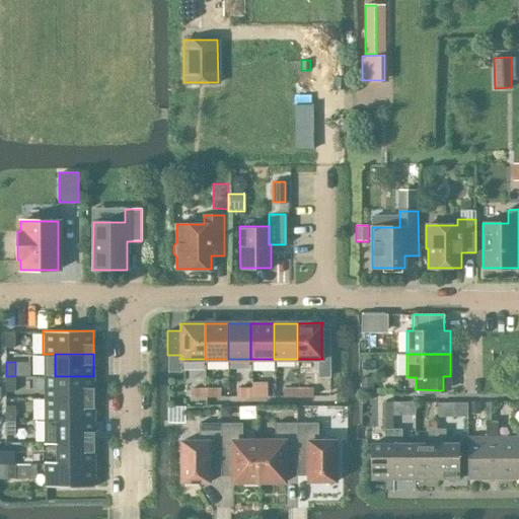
[(6,376),(6,390),(15,390),(15,376),(6,376)]
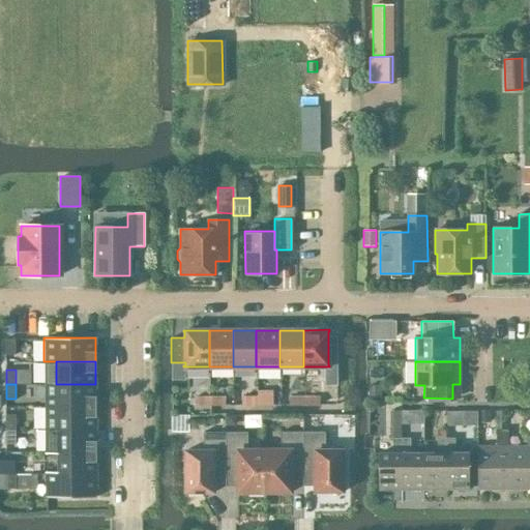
[(43,384),(43,406),(95,406),(95,384),(56,384),(43,384)]
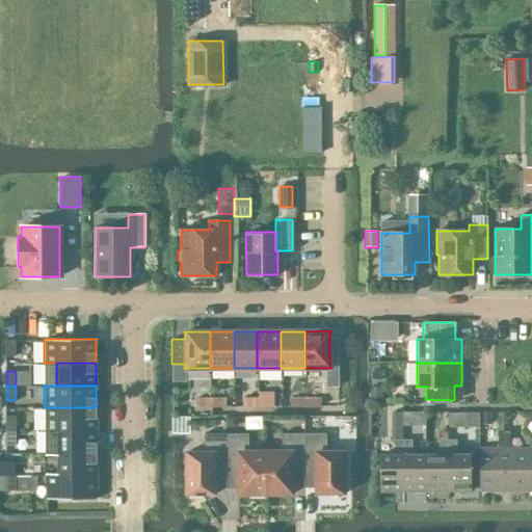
[(383,387),(370,387),(371,401),(383,400),(383,387)]
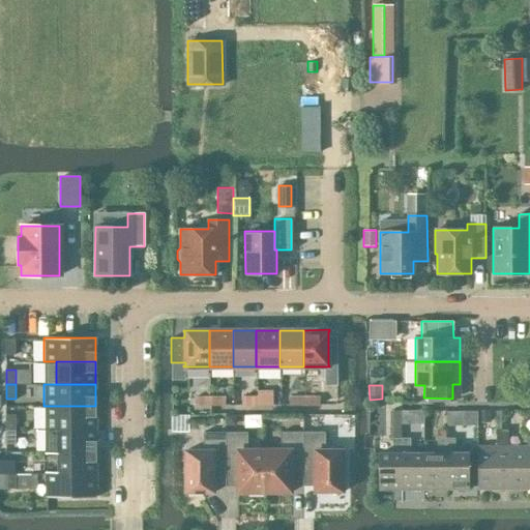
[(209,405),(209,396),(194,396),(194,405),(209,405)]
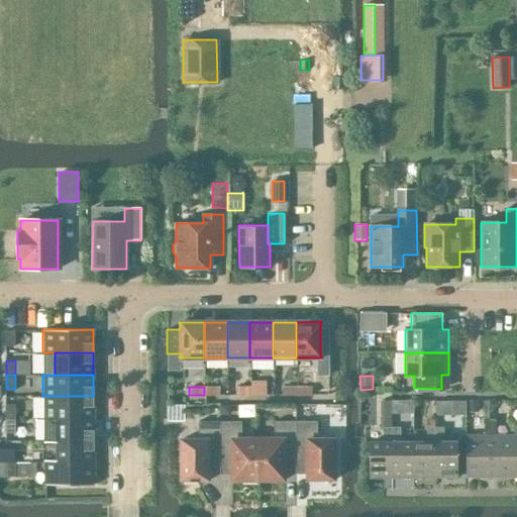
[(218,387),(204,387),(204,395),(218,395),(218,387)]
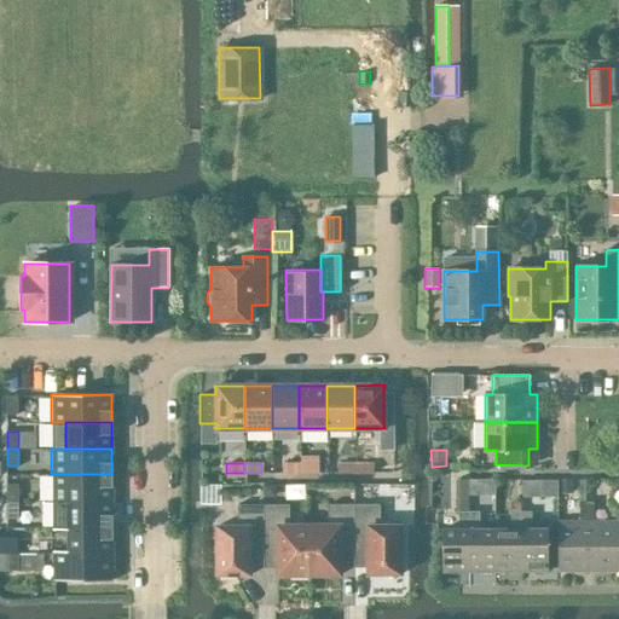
[(299,473),(299,463),(282,463),(282,473),(299,473)]
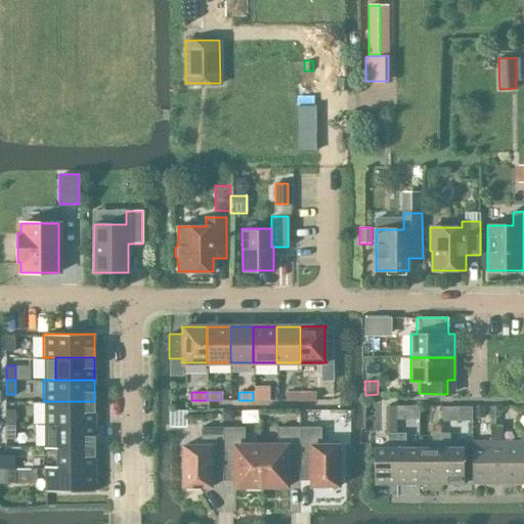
[(268,392),(253,392),(253,400),(268,400),(268,392)]
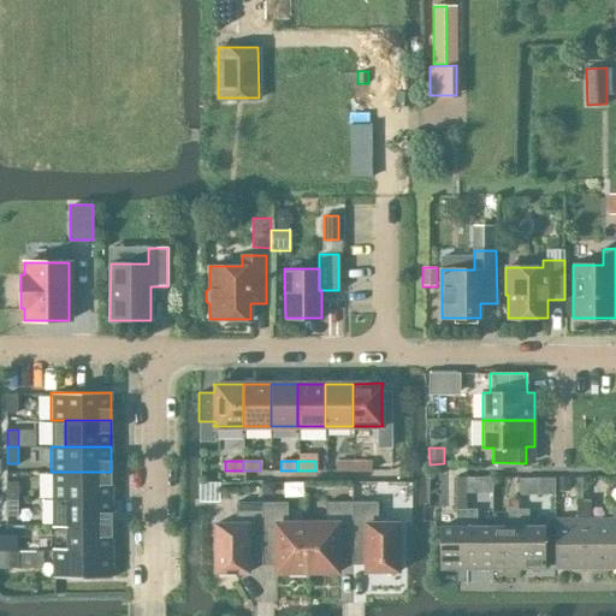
[(353,471),(353,461),(336,461),(336,471),(353,471)]
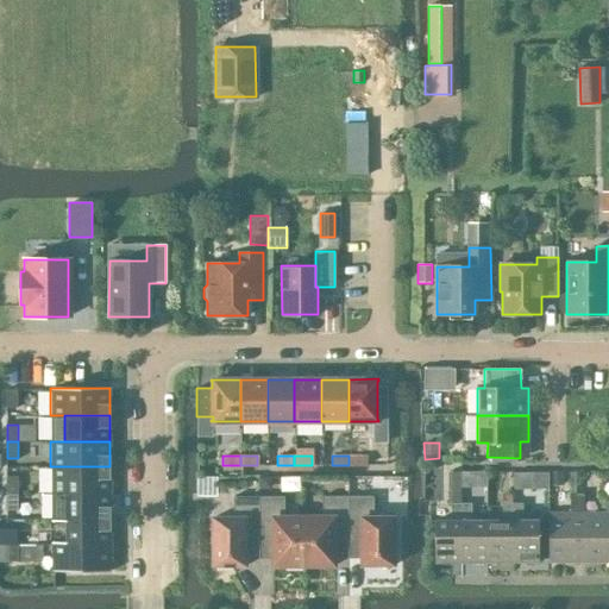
[(366,456),(349,456),(349,465),(366,465),(366,456)]
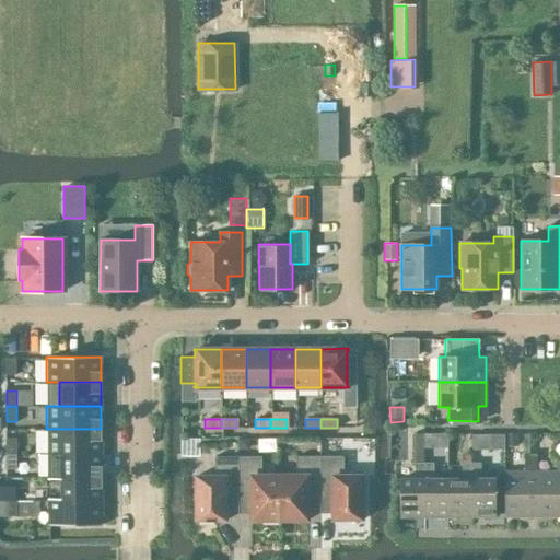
[(46,429),(46,453),(101,453),(101,429),(46,429)]
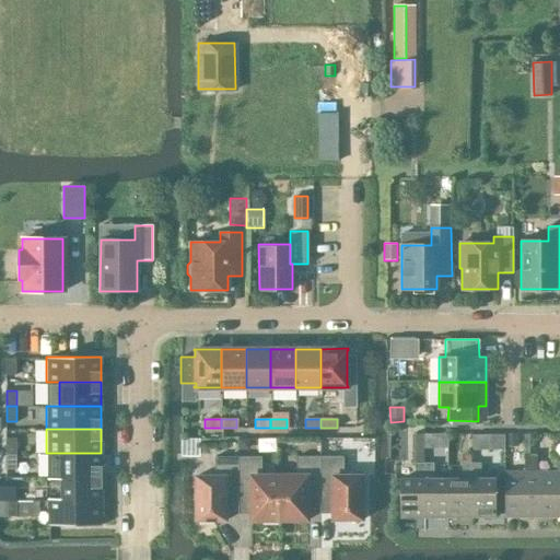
[(505,446),(518,446),(517,434),(505,434),(505,446)]
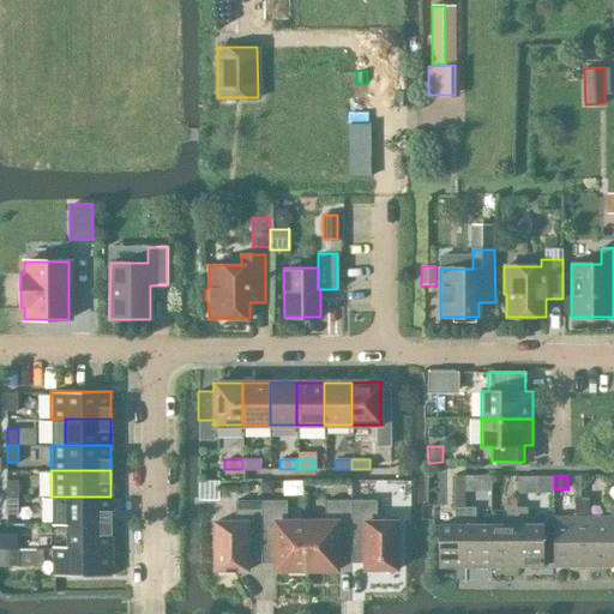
[(7,497),(18,497),(18,480),(7,480),(7,497)]
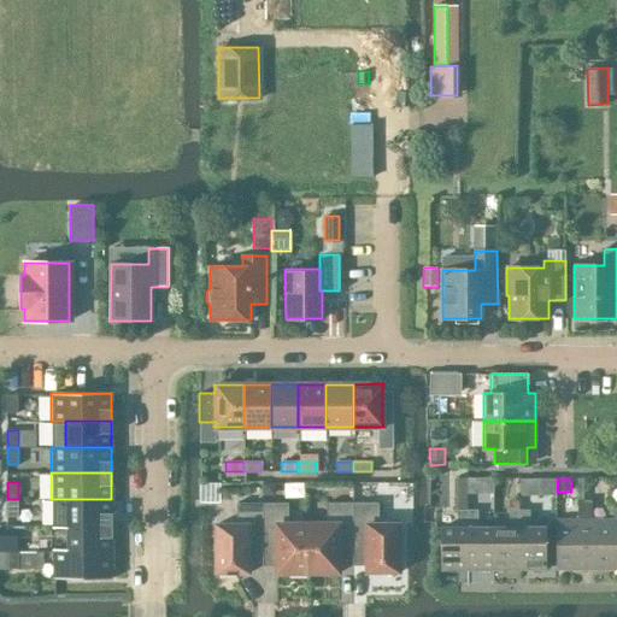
[(7,499),(7,517),(18,517),(18,499),(7,499)]
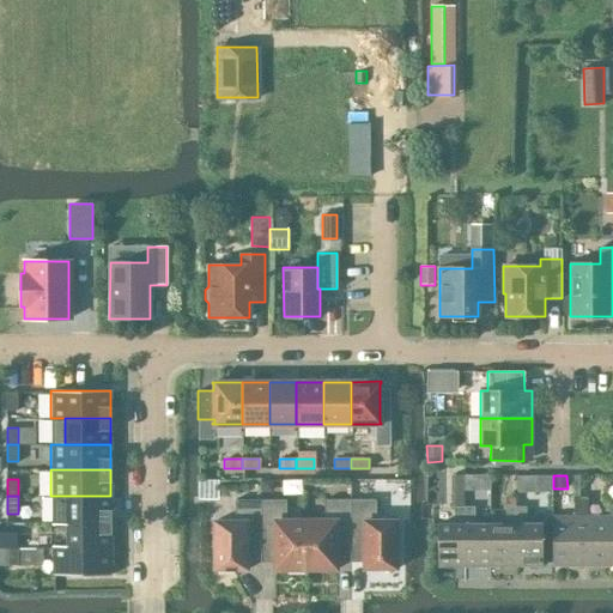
[(50,496),(52,521),(65,521),(110,521),(110,496),(50,496)]
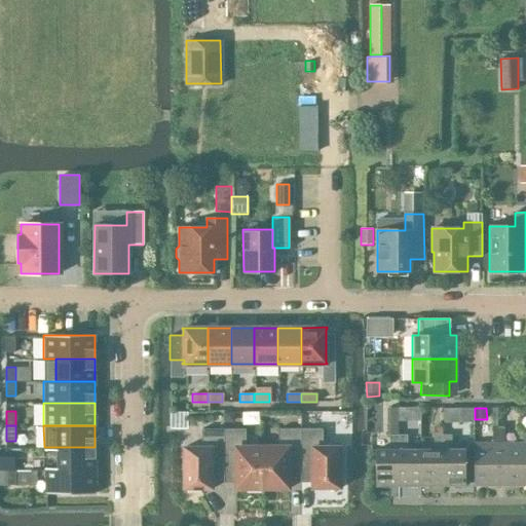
[(223,479),(223,428),(200,428),(200,447),(182,447),(182,449),(184,449),(184,487),(182,487),(182,489),(212,488),(212,487),(211,487),(211,479),(223,479)]
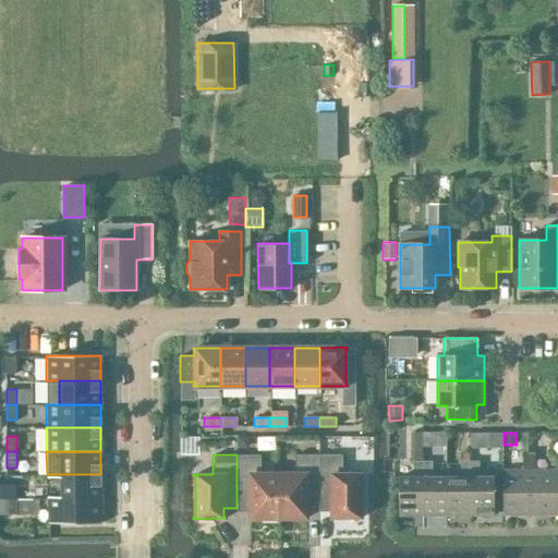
[(249,518),(277,518),(277,474),(259,474),(259,455),(237,455),(237,508),(250,508),(250,517),(249,517),(249,518)]
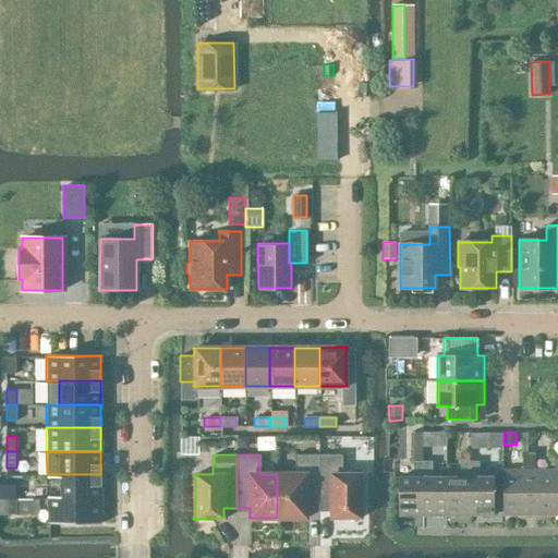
[(318,507),(318,455),(294,455),(294,474),(277,474),(277,518),(306,518),(306,517),(305,517),(305,507),(318,507)]
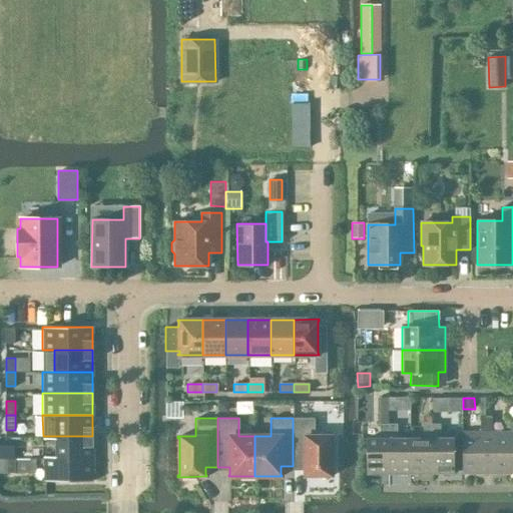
[(314,418),(293,418),(293,466),(305,466),(305,475),(304,475),(304,476),(332,476),(332,475),(331,475),(331,437),(332,437),(332,436),(314,436),(314,418)]
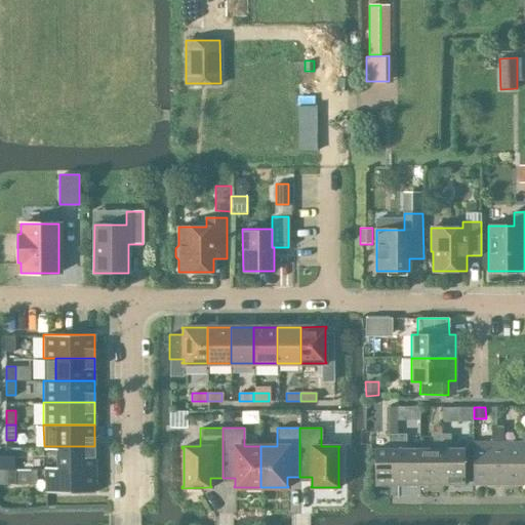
[(374,449),(374,485),(397,485),(397,434),(389,434),(389,449),(374,449)]
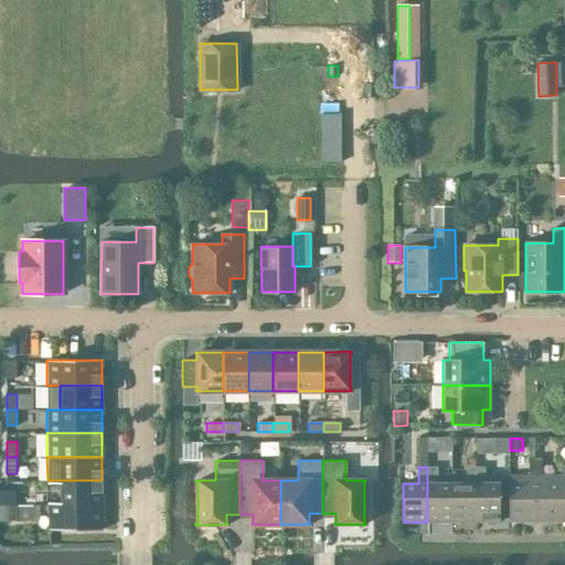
[(451,522),(451,483),(437,483),(437,467),(427,467),(427,522),(451,522)]
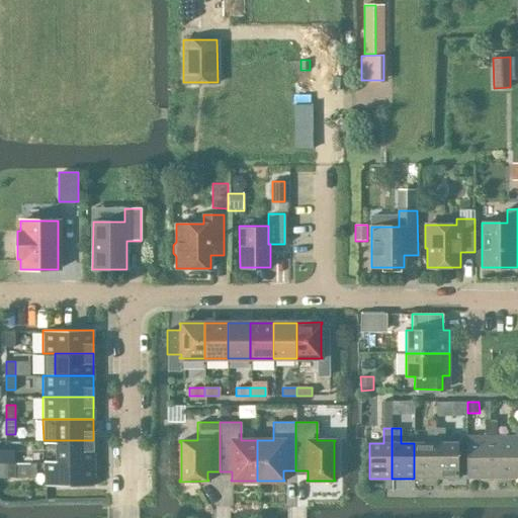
[(414,443),(414,479),(436,479),(435,428),(426,428),(427,443),(414,443)]
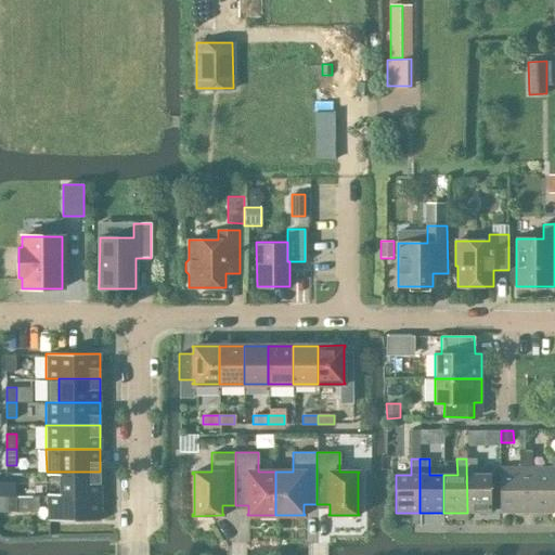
[(476,459),(466,459),(467,513),(491,513),(491,474),(476,474),(476,459)]
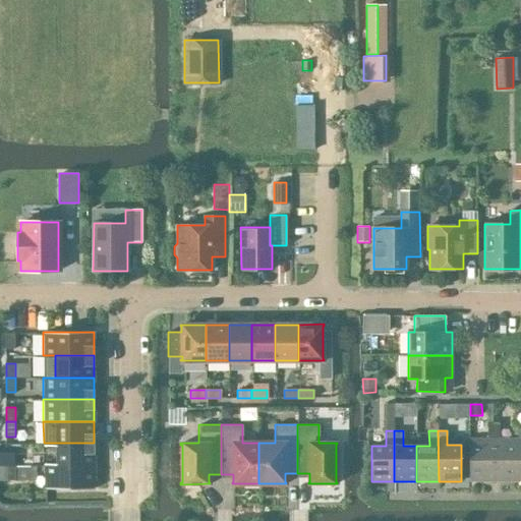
[(468,481),(494,481),(493,430),(486,430),(486,439),(468,439),(468,481)]
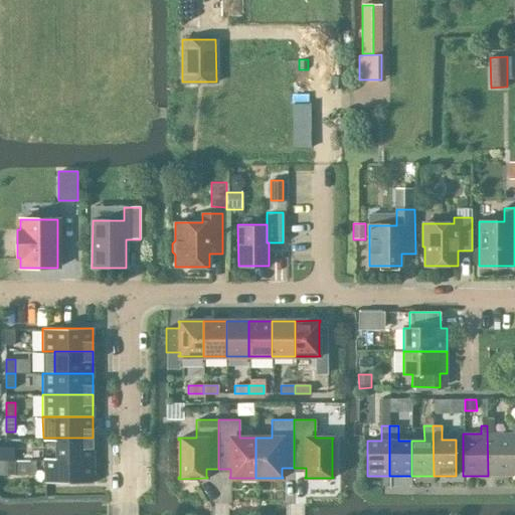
[(511,476),(510,434),(493,434),(493,425),(487,425),(488,476),(511,476)]
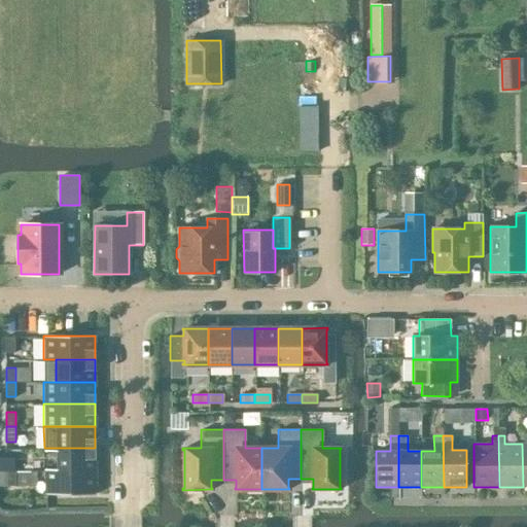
[(56,470),(96,470),(95,448),(56,448),(56,470)]
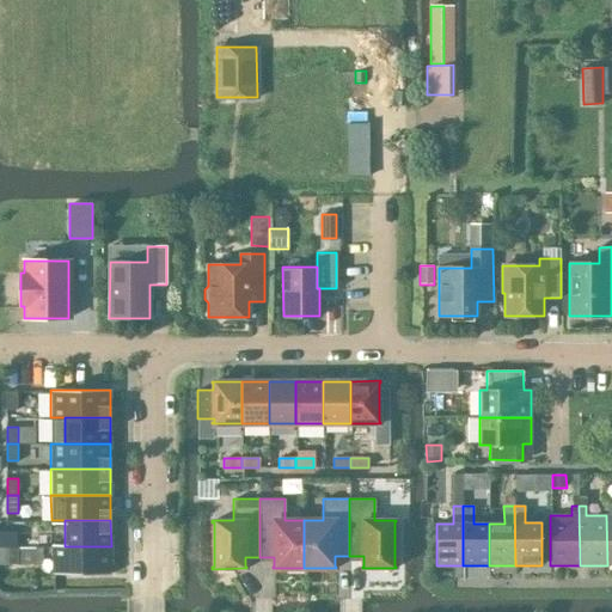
[(6,546),(17,546),(17,531),(5,531),(6,546)]
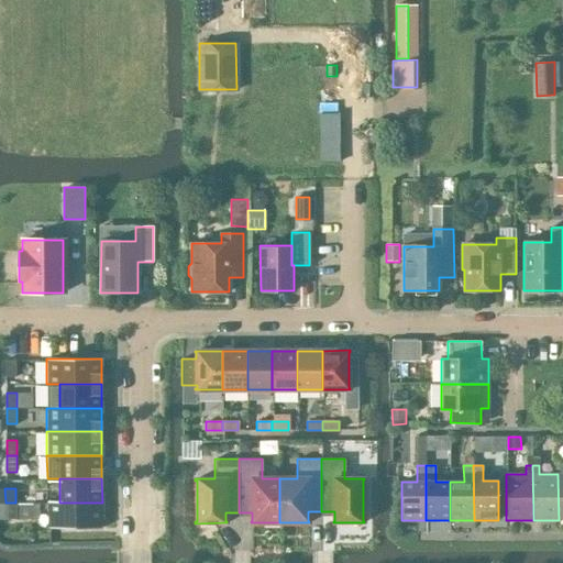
[(15,503),(6,503),(6,520),(31,520),(31,504),(30,504),(30,503),(15,503)]
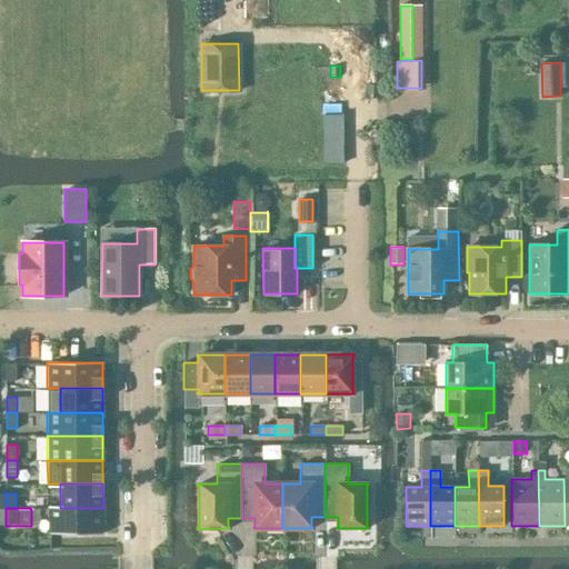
[(49,533),(103,533),(103,508),(60,508),(48,508),(49,533)]
